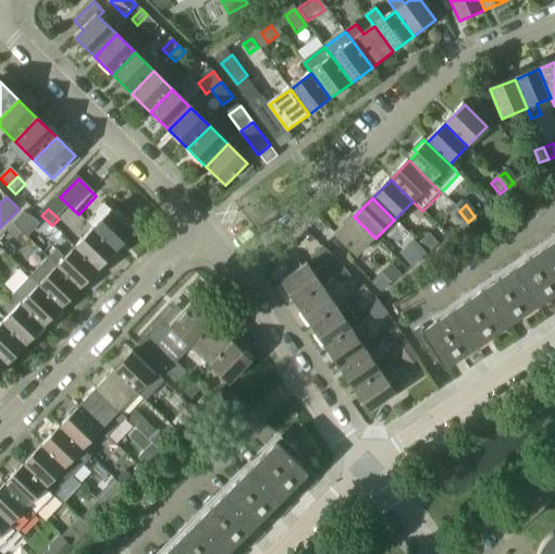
[(136,232),(113,210),(94,230),(116,251),(136,232)]
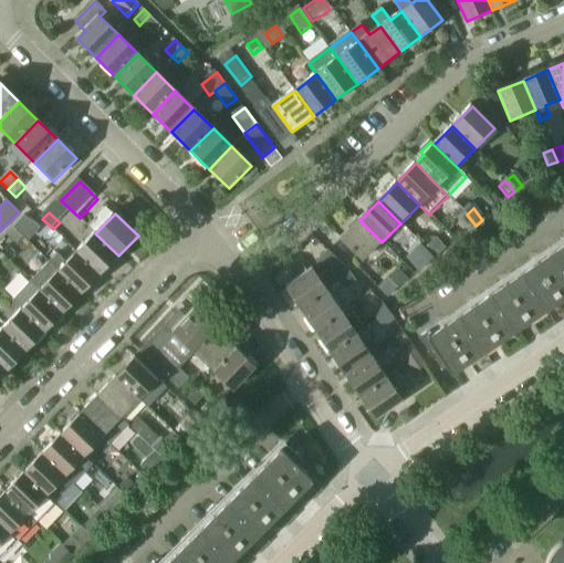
[(476,226),(467,215),(459,220),(468,231),(476,226)]
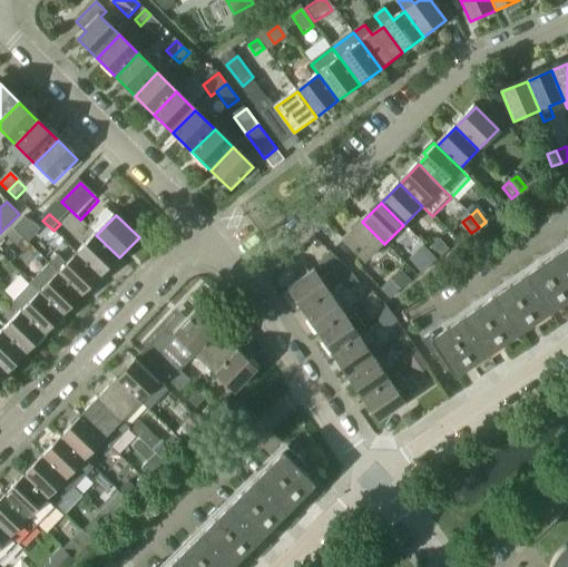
[(20,223),(13,231),(25,242),(27,244),(40,230),(33,224),(25,220),(20,223)]
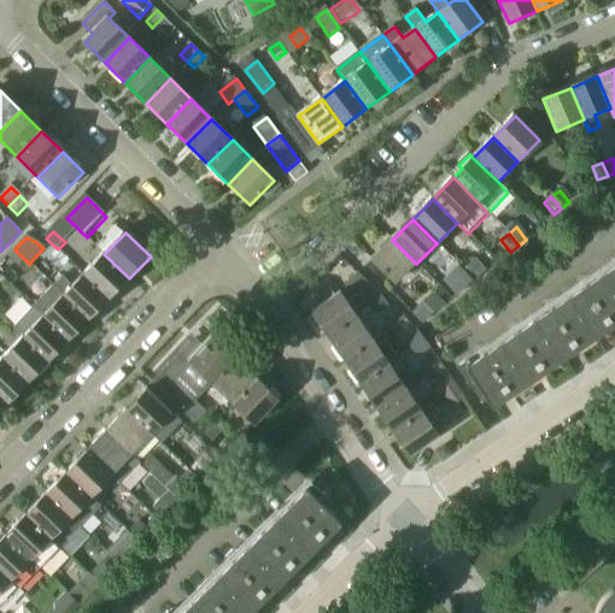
[(416,264),(392,240),(372,260),(397,284),(416,264)]
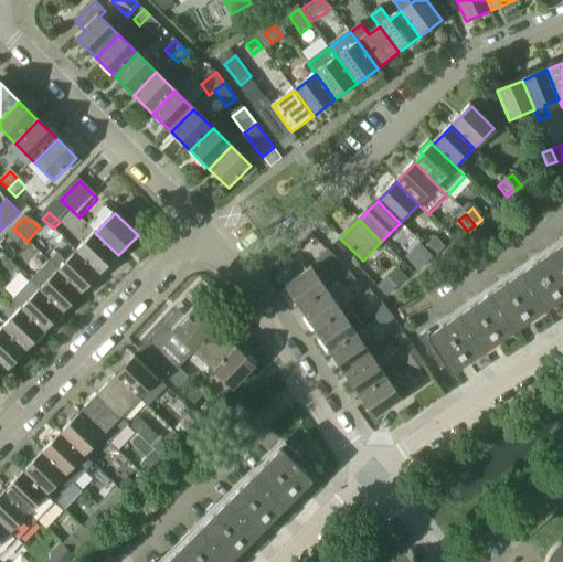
[(24,240),(13,229),(6,236),(18,247),(24,240)]
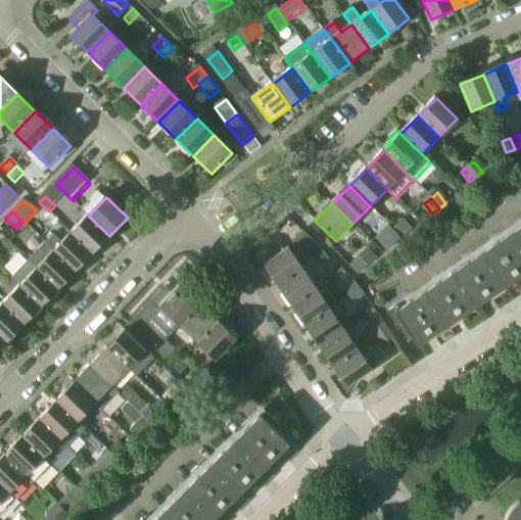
[(109,236),(88,216),(70,233),(93,254),(109,236)]
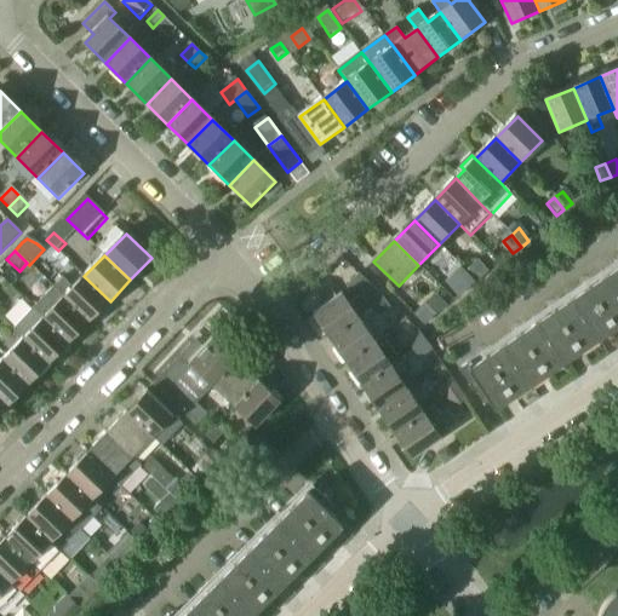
[(485,278),(475,266),(467,272),(476,285),(485,278)]
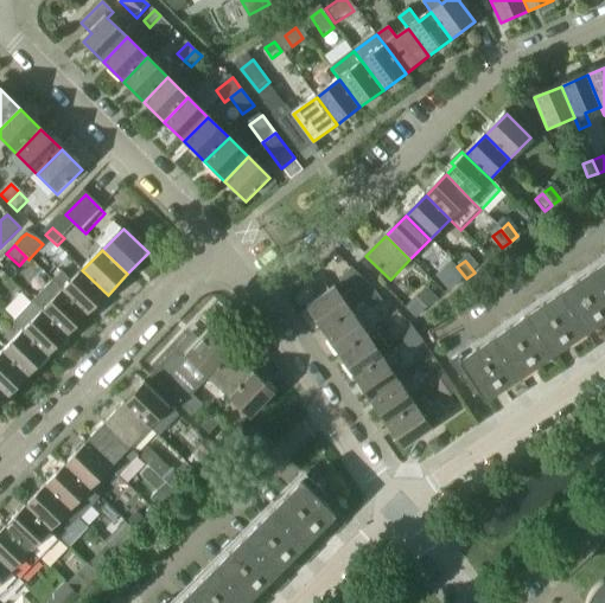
[(486,402),(604,320),(604,262),(459,361),(486,402)]
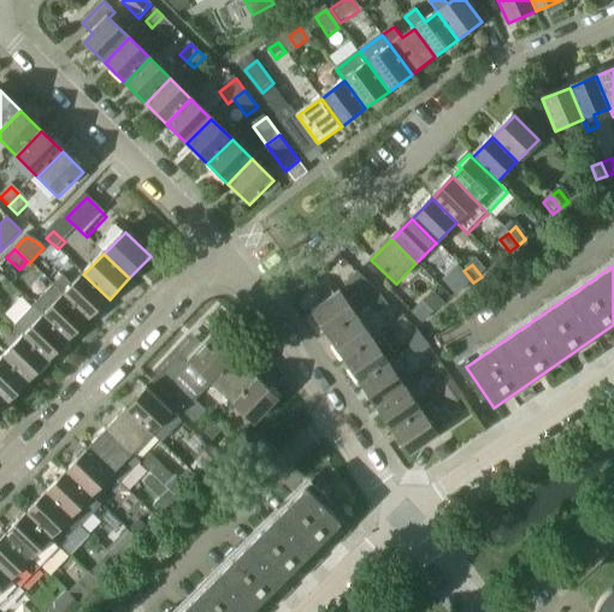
[(454,279),(447,285),(456,297),(465,289),(473,283),(464,271),(455,277),(454,279)]
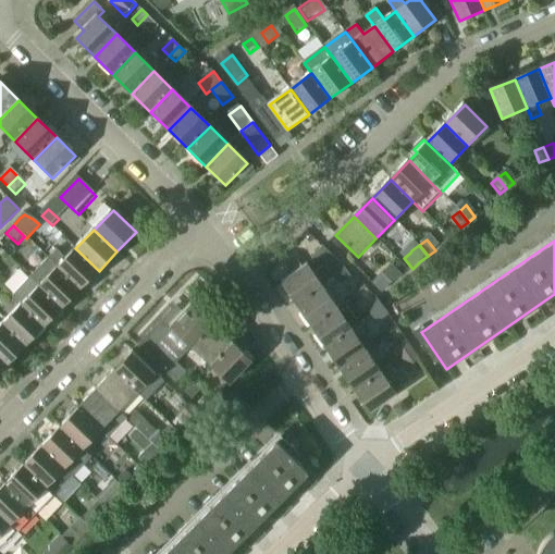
[(57,250),(49,259),(58,268),(81,290),(88,281),(91,284),(101,274),(98,271),(99,271),(75,248),(65,259),(57,250)]
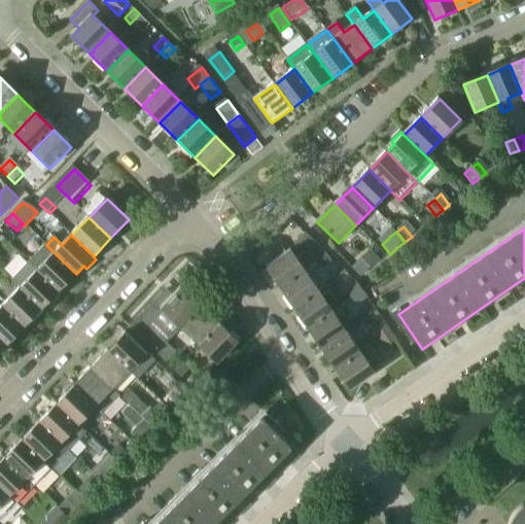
[(327,256),(306,235),(296,244),(316,264),(319,263),(327,256)]
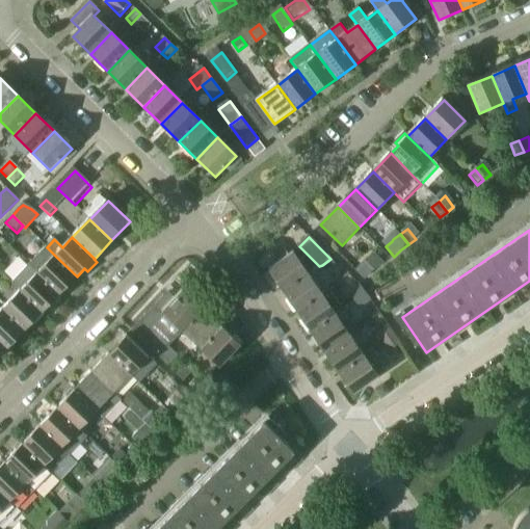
[(47,247),(29,265),(37,273),(59,294),(77,276),(55,256),(47,247)]
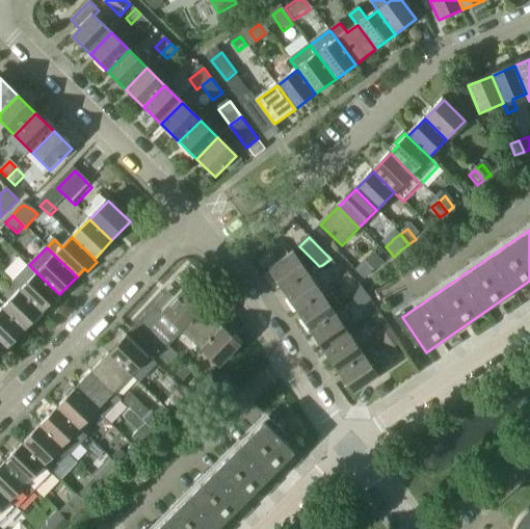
[(366,281),(383,263),(368,248),(350,266),(366,281)]
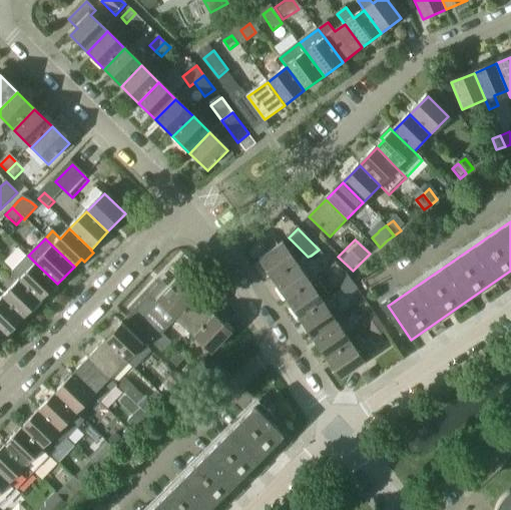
[(298,265),(284,243),(260,261),(274,281),(298,265)]
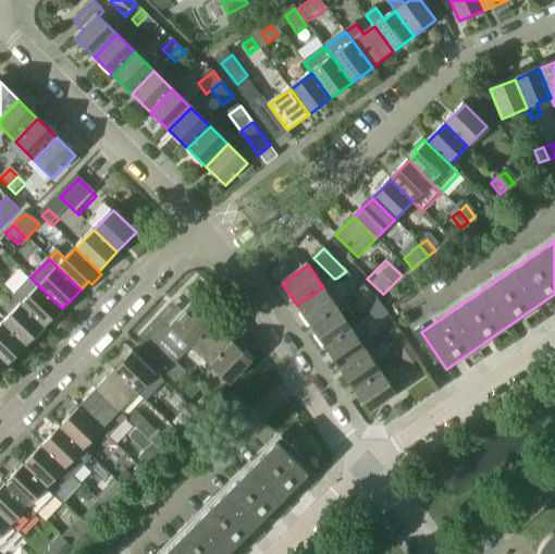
[(346,271),(337,278),(342,285),(352,279),(346,271)]
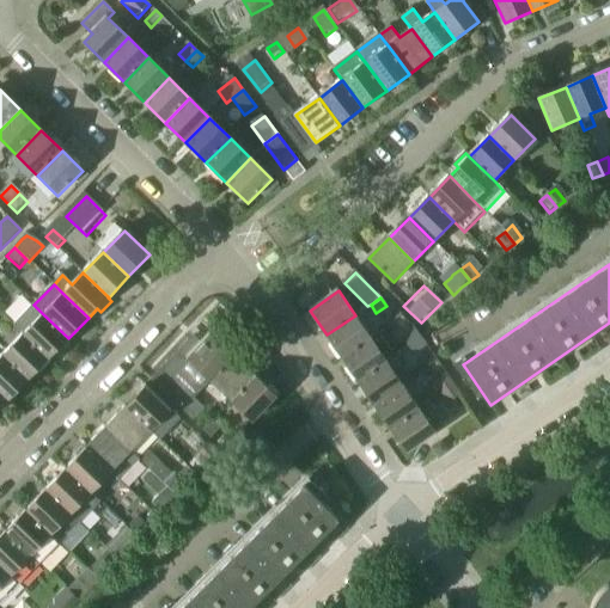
[(217,305),(202,318),(213,330),(227,315),(217,305)]
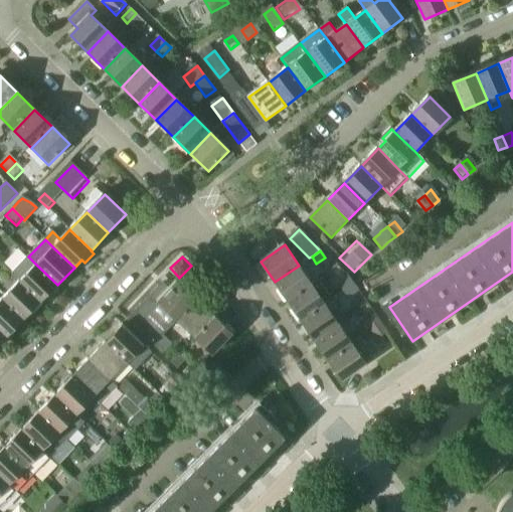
[(57,285),(36,265),(20,282),(41,303),(57,285)]
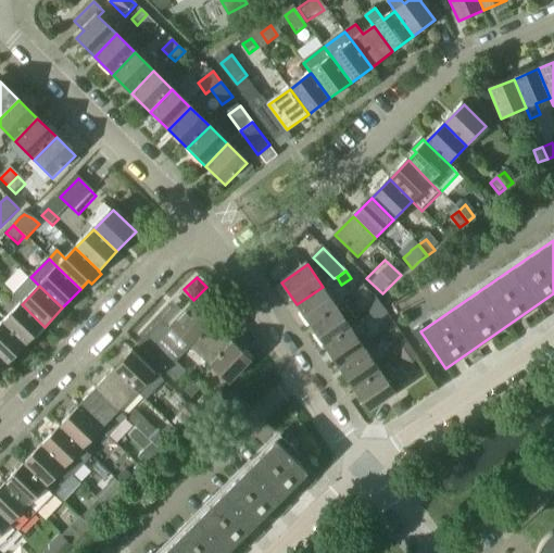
[(337,309),(323,287),(297,304),(311,326),(337,309)]
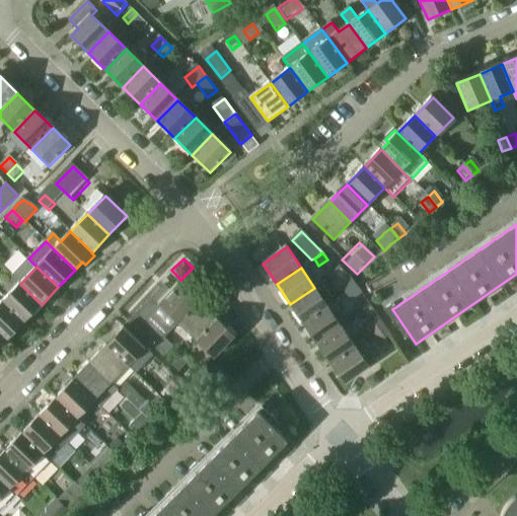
[(359,287),(354,279),(342,287),(347,295),(359,287)]
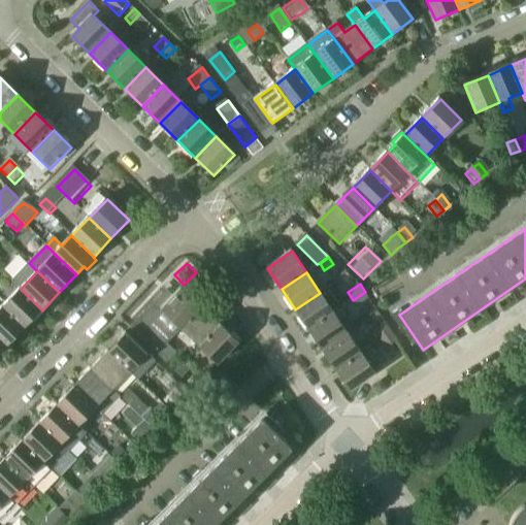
[(159,355),(168,345),(183,330),(203,308),(182,288),(170,300),(164,295),(131,328),(159,355)]
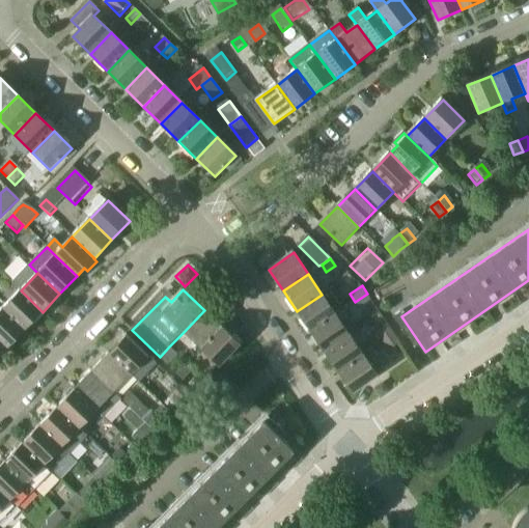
[(322,295),(297,311),(311,332),(336,315),(343,310),(329,289),(322,295)]
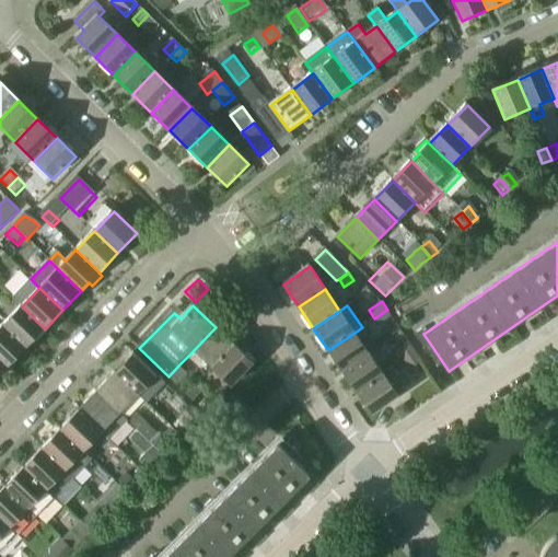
[(45,329),(22,306),(3,326),(26,348),(45,329)]
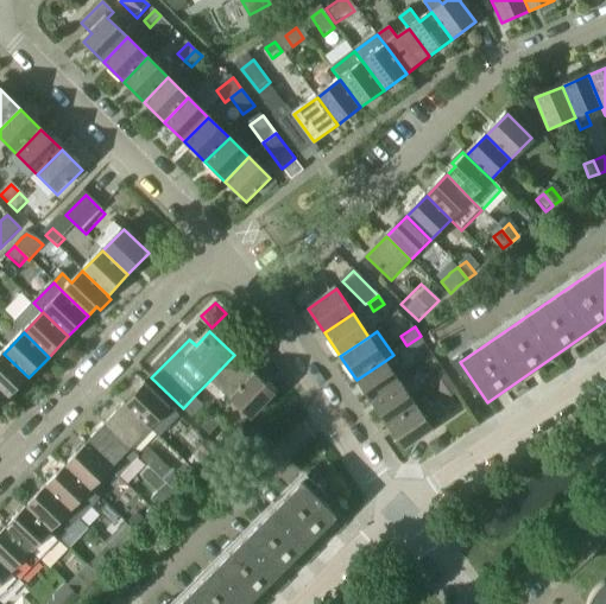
[(427,345),(421,336),(406,345),(414,355),(427,345)]
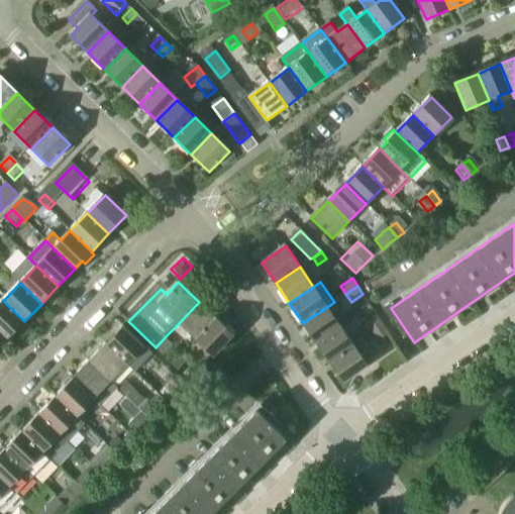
[(24,321),(3,301),(0,303),(0,331),(7,339),(24,321)]
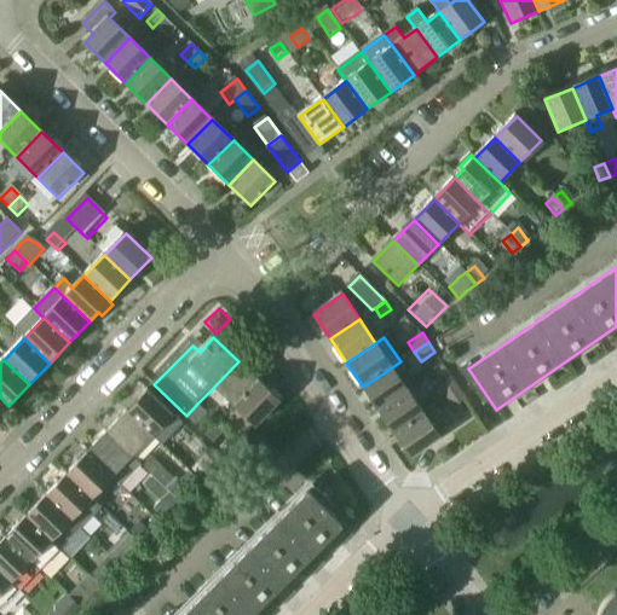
[(235,407),(259,382),(238,361),(214,387),(235,407)]
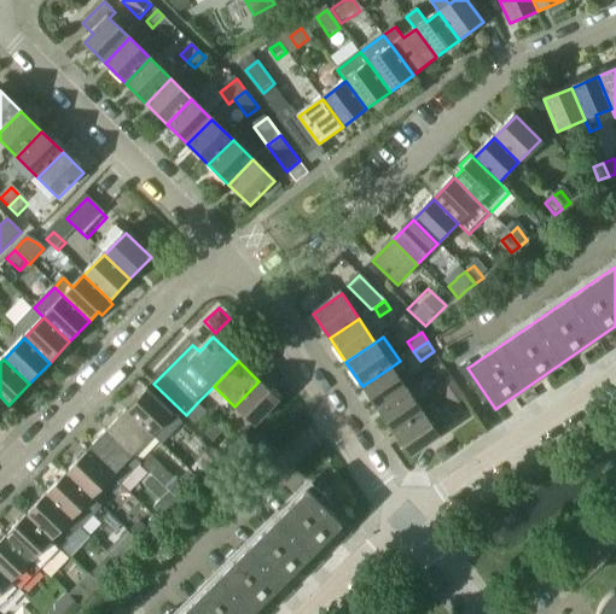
[(391,367),(362,386),(378,409),(407,390),(414,385),(406,373),(402,372),(397,375),(391,367)]
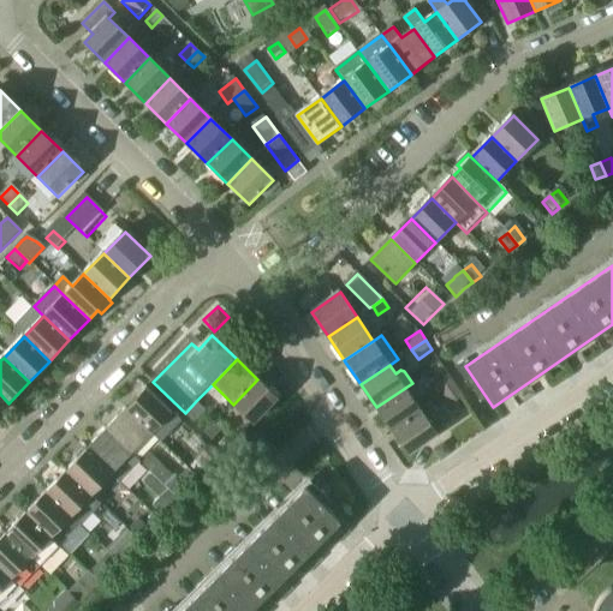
[(445,396),(460,385),(454,376),(438,387),(445,396)]
